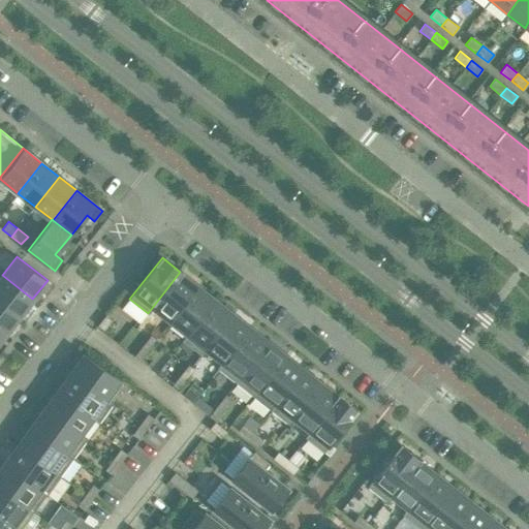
[(170,320),(197,286),(180,272),(148,313),(148,314),(153,307),(170,320)]
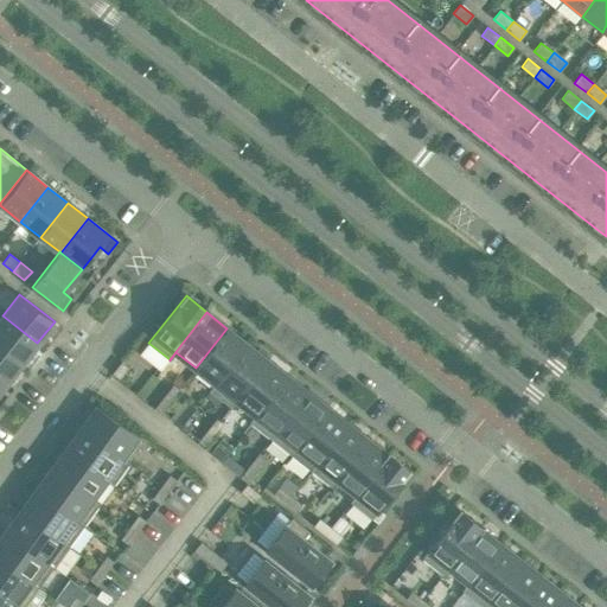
[(37,343),(2,315),(0,318),(0,346),(21,363),(37,343)]
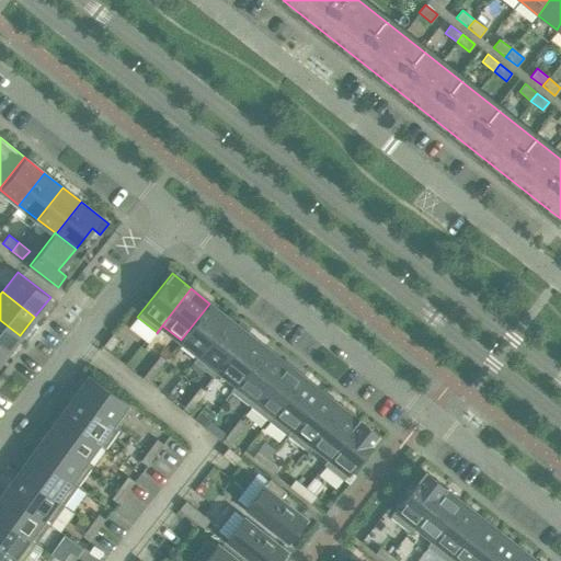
[(194,362),(228,318),(209,304),(181,340),(198,354),(193,361),(194,362)]
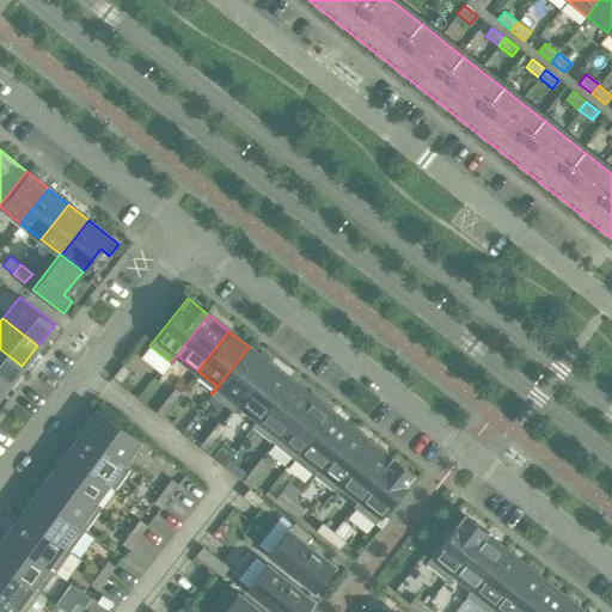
[(232,411),(269,362),(249,347),(212,395),(232,411)]
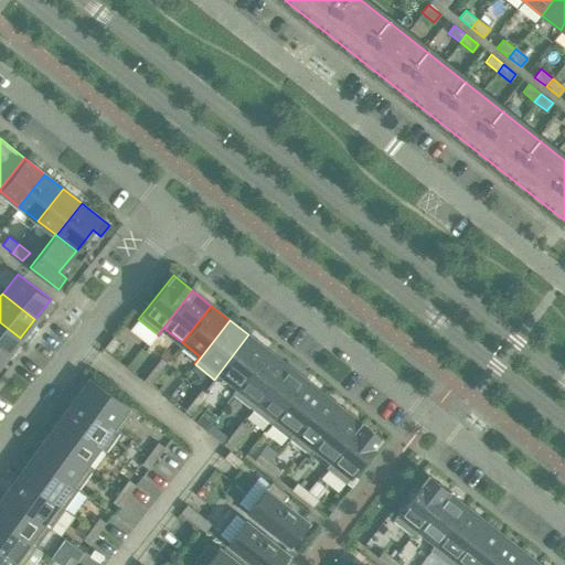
[(20,338),(0,322),(0,352),(6,356),(20,338)]
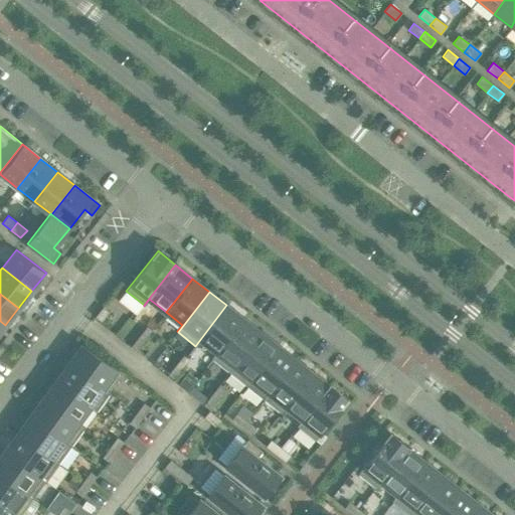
[(212,359),(243,319),(226,305),(195,346),(200,340),(216,352),(211,358),(212,359)]
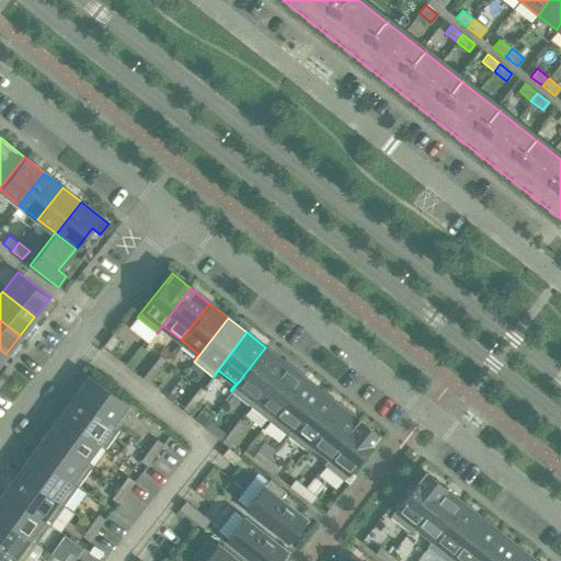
[(110,351),(118,340),(112,334),(103,345),(110,351)]
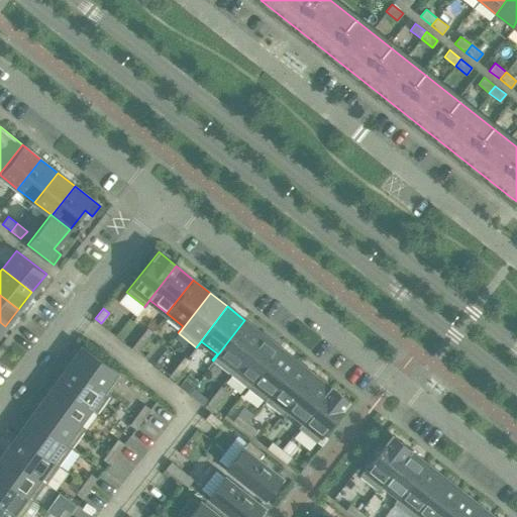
[(230,374),(262,333),(244,320),(213,360),(230,374)]
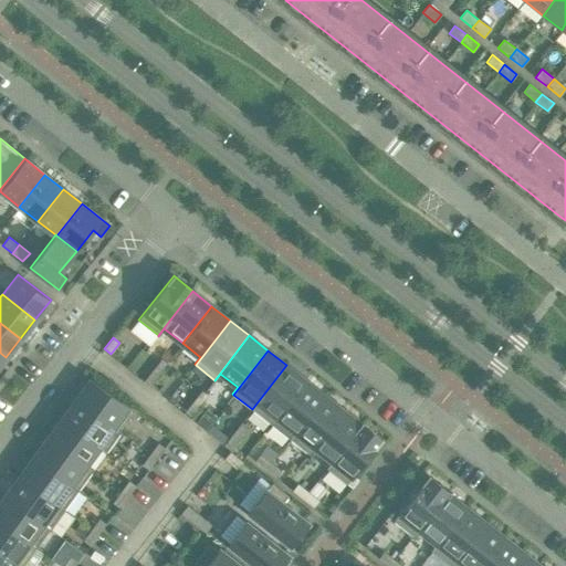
[(159,375),(168,364),(160,358),(153,369),(159,375)]
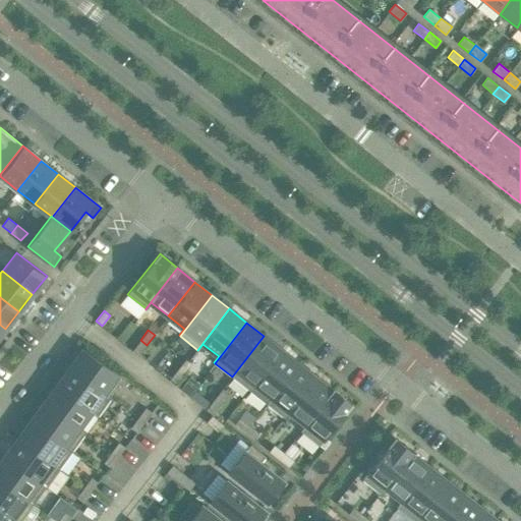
[(249,391),(281,350),(264,336),(232,377),(249,391)]
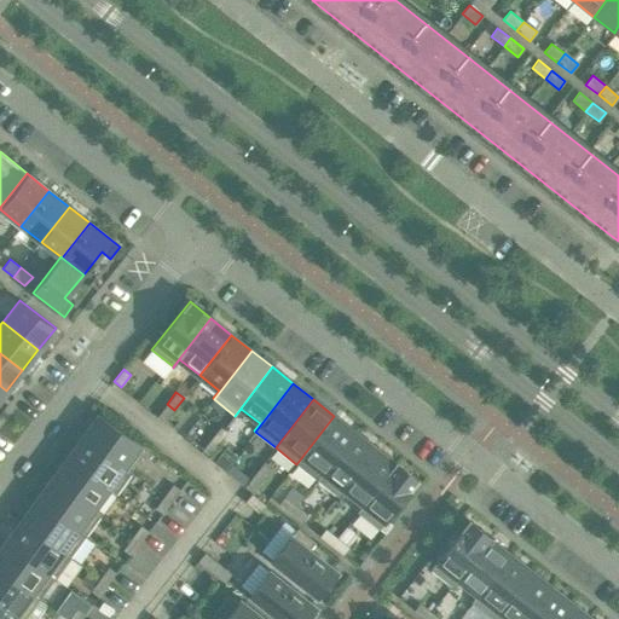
[(166,421),(174,410),(167,404),(157,415),(166,421)]
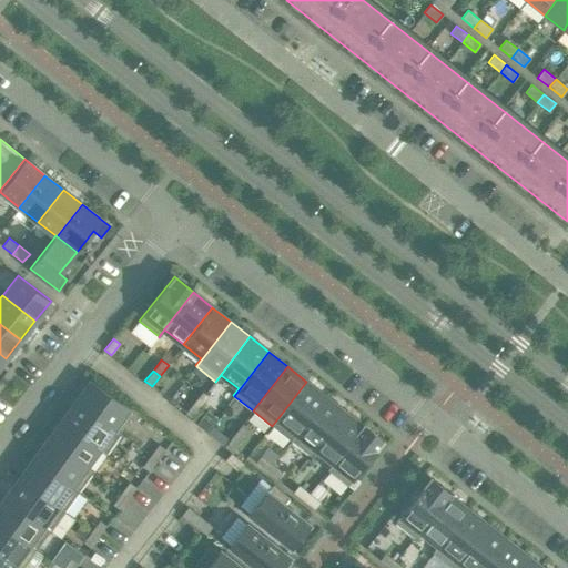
[(128,408),(90,381),(74,401),(120,434),(121,433),(114,427),(128,408)]
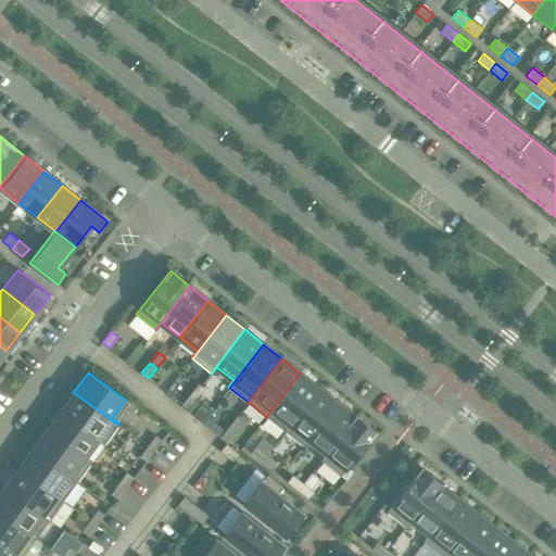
[(285,431),(318,388),(300,374),(266,417),(272,411),(289,424),(283,430),(285,431)]
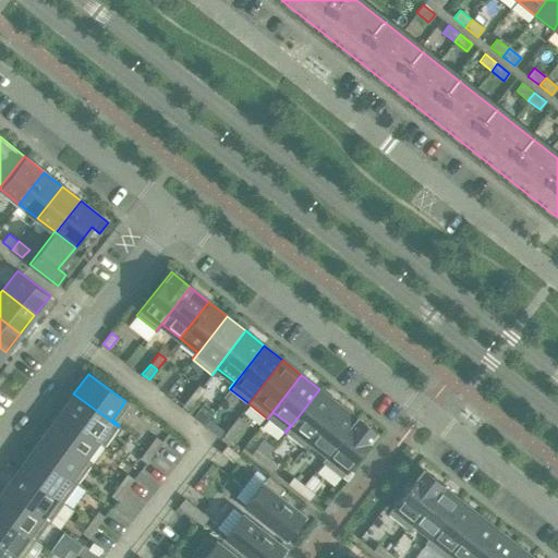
[(196,400),(205,390),(198,385),(190,395),(196,400)]
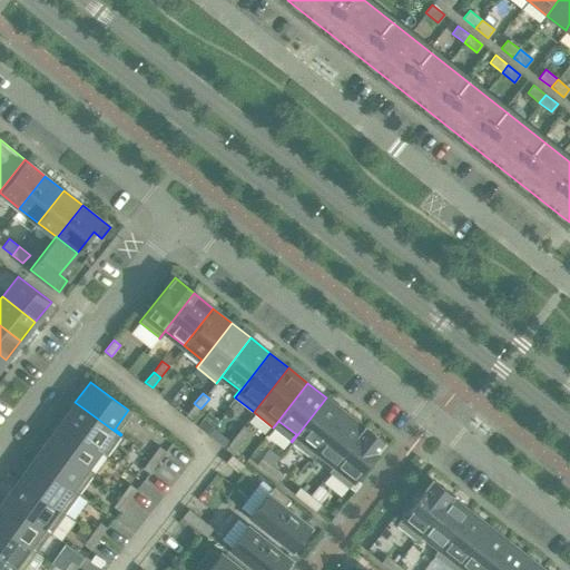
[(311,457),(345,412),(326,397),(292,442),(311,457)]
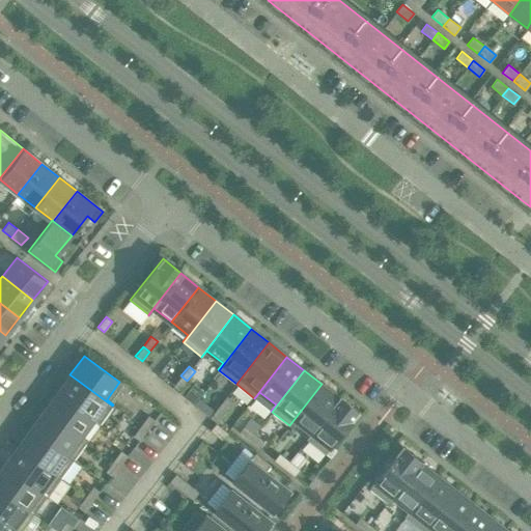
[(112,406),(70,374),(57,392),(100,423),(112,406)]
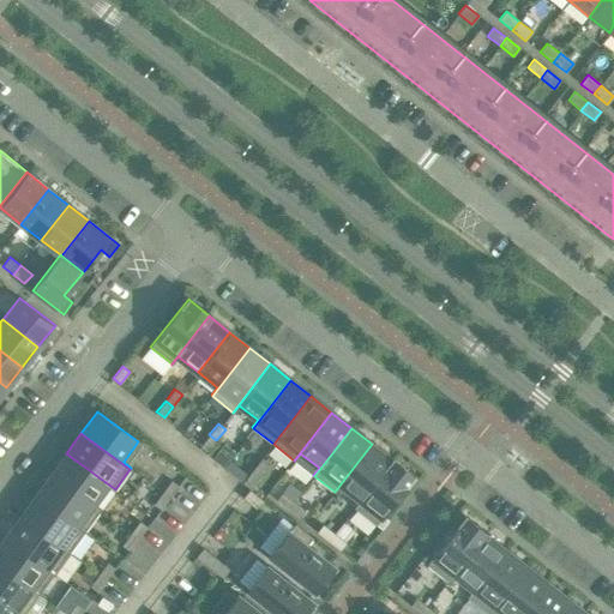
[(208,452),(216,440),(209,434),(200,446),(208,452)]
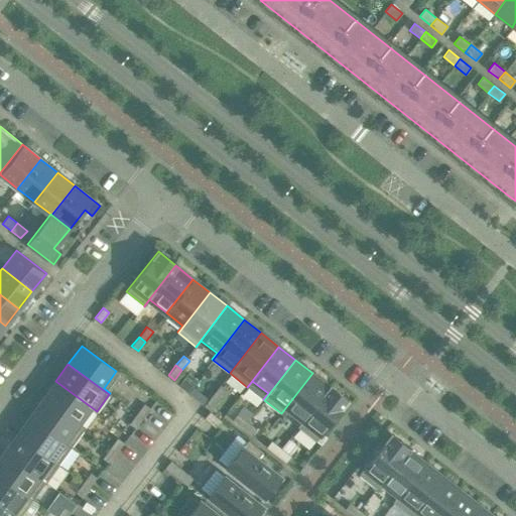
[(298,427),(330,387),(312,373),(281,413),(281,414),(286,407),(301,420),(297,426),(298,427)]
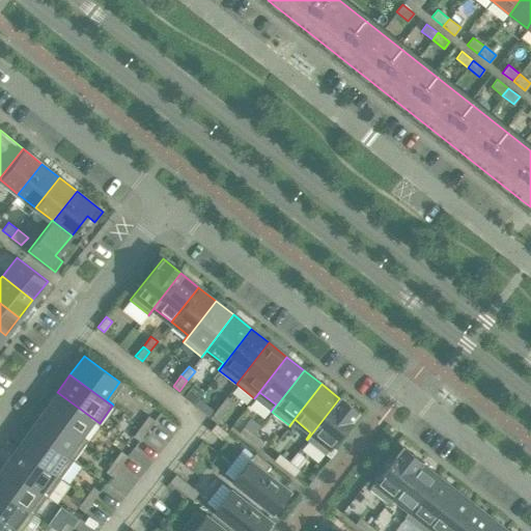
[(100,423),(57,392),(44,411),(86,442),(87,441),(80,436),(92,419),(99,424),(100,423)]
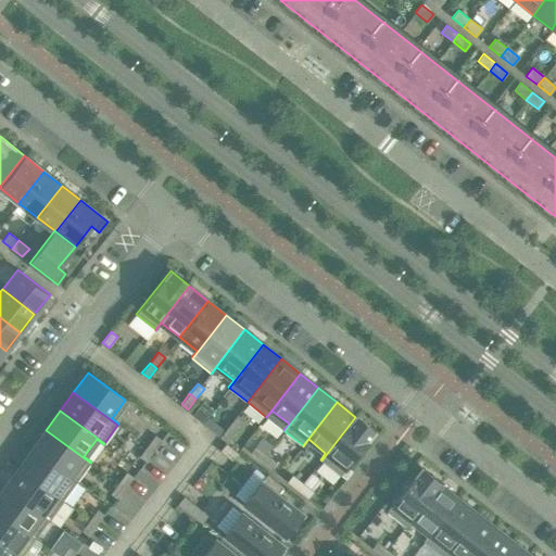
[(235,432),(242,421),(236,416),(227,427),(235,432)]
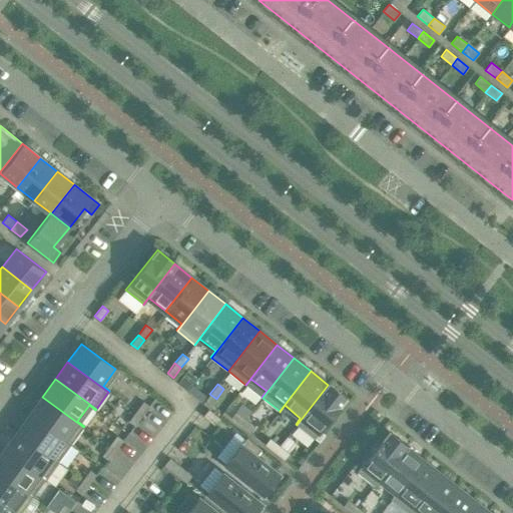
[(314,438),(345,398),(328,385),(297,425),(314,438)]
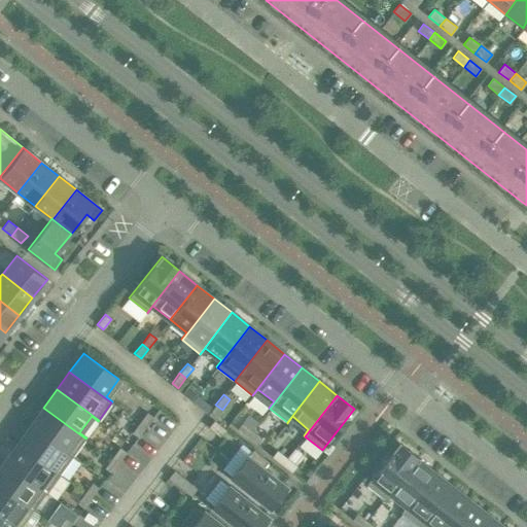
[(214,419),(222,410),(215,405),(208,414),(214,419)]
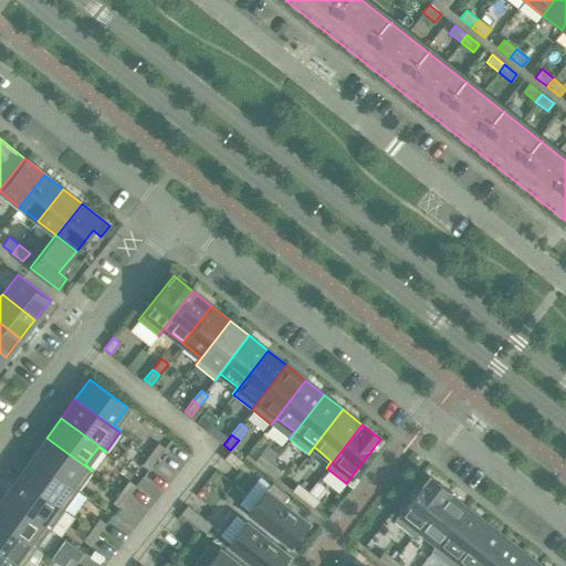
[(92,471),(46,438),(32,457),(77,490),(92,471)]
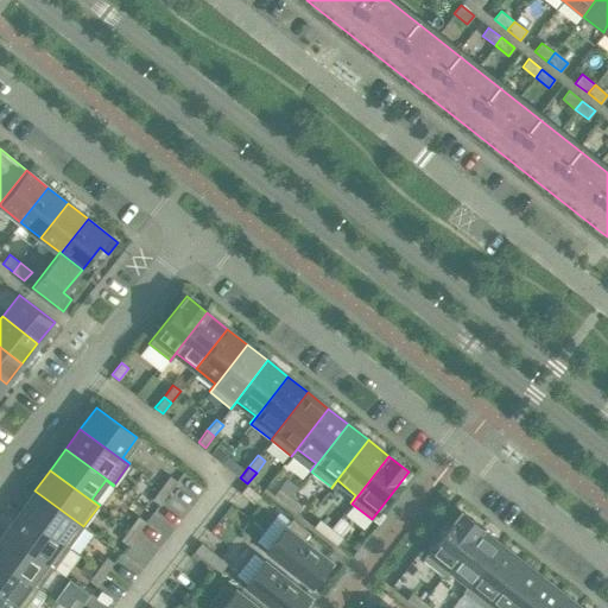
[(168,493),(177,481),(169,475),(160,487),(168,493)]
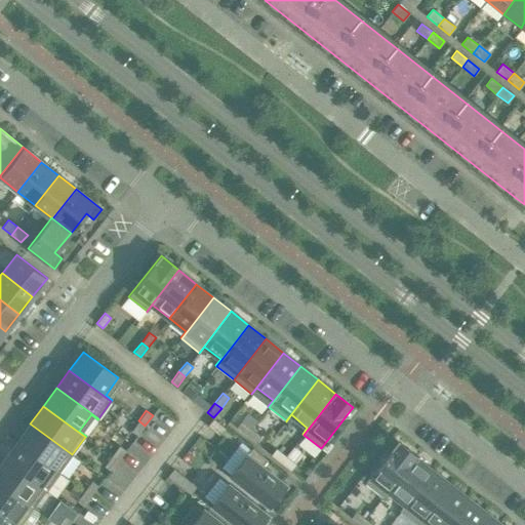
[(225,428),(213,418),(207,426),(218,435),(225,428)]
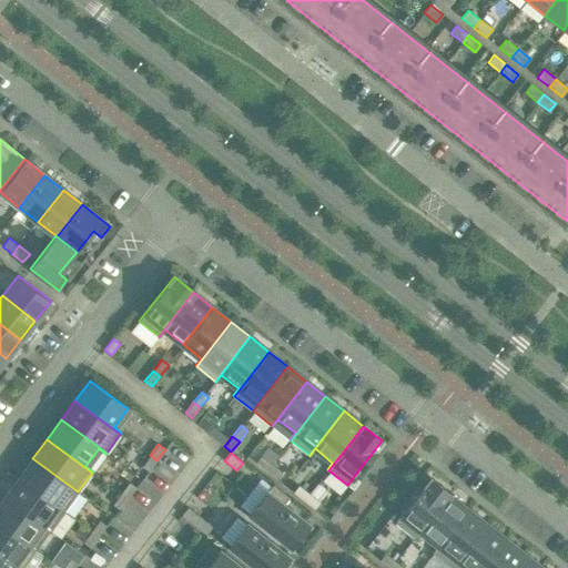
[(149,472),(156,460),(150,455),(142,466),(149,472)]
